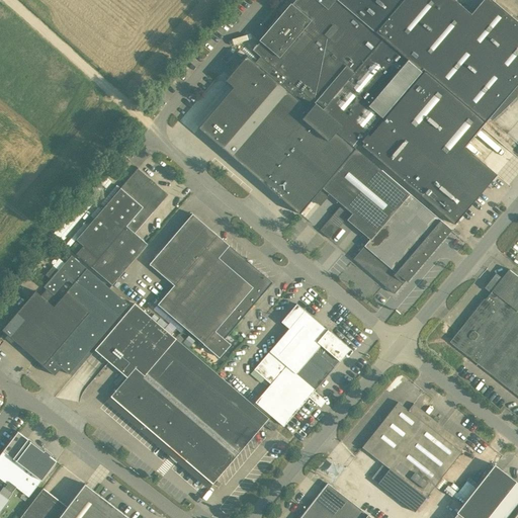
[(232,89),(196,131),(296,216),(297,217),(299,214),(355,149),(361,142),(362,140),(367,134),(421,72),(420,71),(422,69),(425,71),(485,122),(488,119),(488,118),(517,83),(517,22),(491,0),(482,0),(470,14),(453,0),(294,0),(282,14),(279,19),(264,35),(256,46),(256,45),(253,49),(252,50),(260,57),(254,64),(246,57),(225,82),(232,89)]
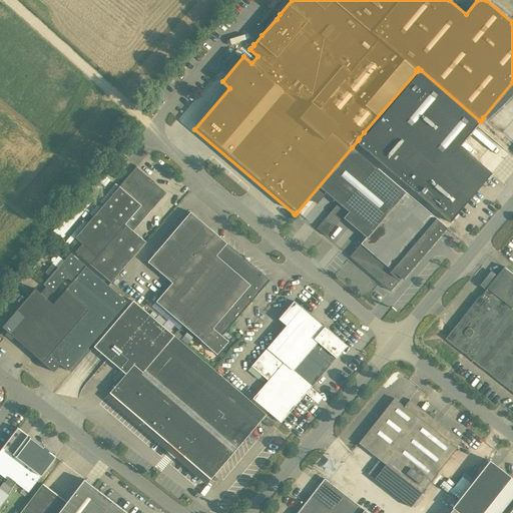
[(360,141),(358,144),(450,222),(455,215),(454,214),(485,178),(486,179),(492,173),(459,145),(480,121),(421,70),(367,134),(364,132),(359,138),(358,140),(360,141)]
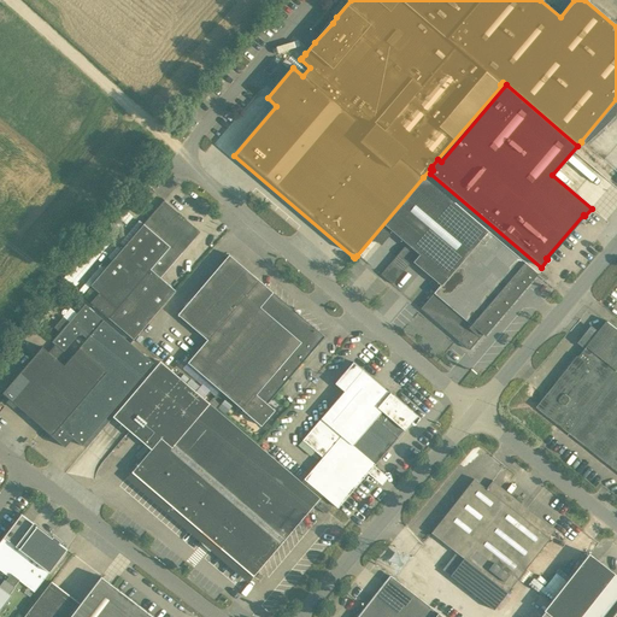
[(385,224),(372,238),(381,246),(393,231),(406,244),(400,251),(411,262),(418,253),(436,269),(429,277),(439,285),(418,307),(421,309),(469,350),(469,351),(482,335),(482,334),(480,333),(483,329),(533,271),(534,270),(454,203),(424,177),(385,224)]
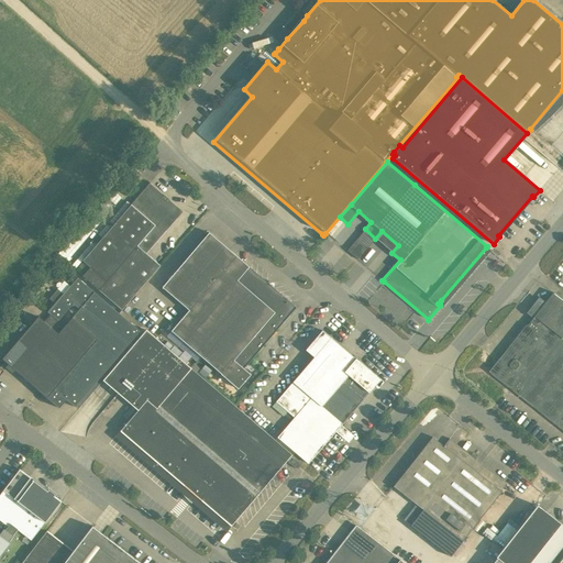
[(161,265),(146,253),(183,211),(150,183),(83,261),(90,267),(83,276),(122,310),(161,265)]
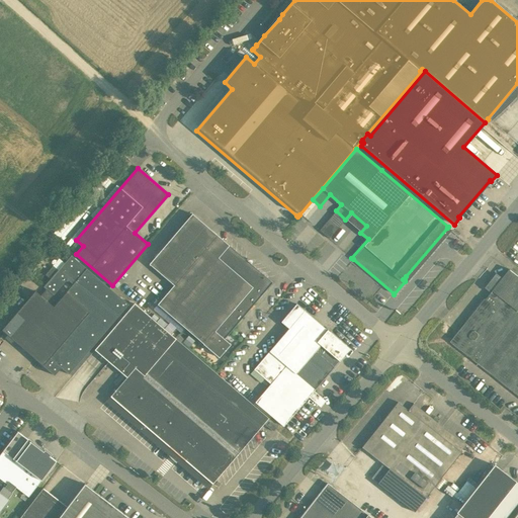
[(230,344),(224,339),(272,282),(192,214),(149,264),(173,285),(157,304),(219,357),(230,344)]
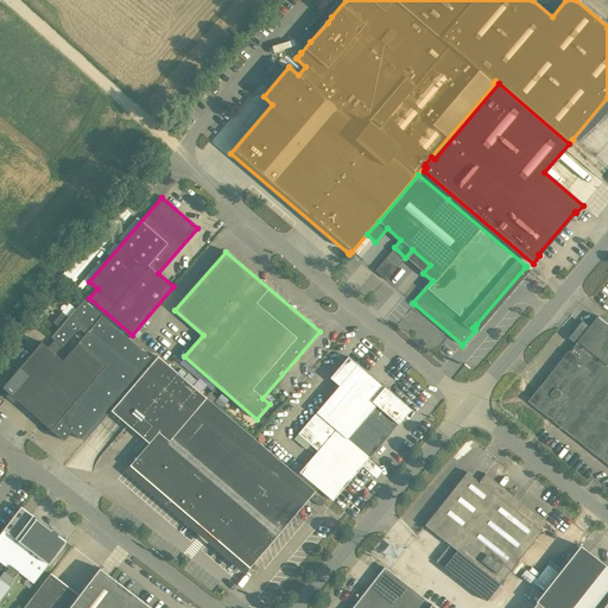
[(385,258),(374,271),(386,280),(397,268),(385,258)]
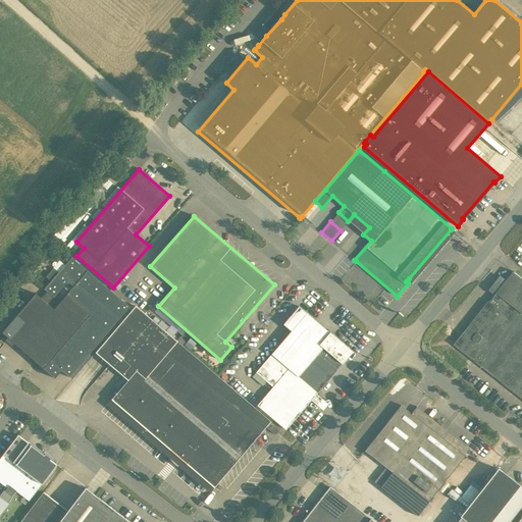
[(4,335),(3,337),(5,340),(7,342),(9,340),(54,378),(61,370),(68,377),(128,307),(71,258),(58,273),(53,269),(46,277),(51,281),(44,290),(46,292),(41,298),(35,294),(1,332),(4,335)]
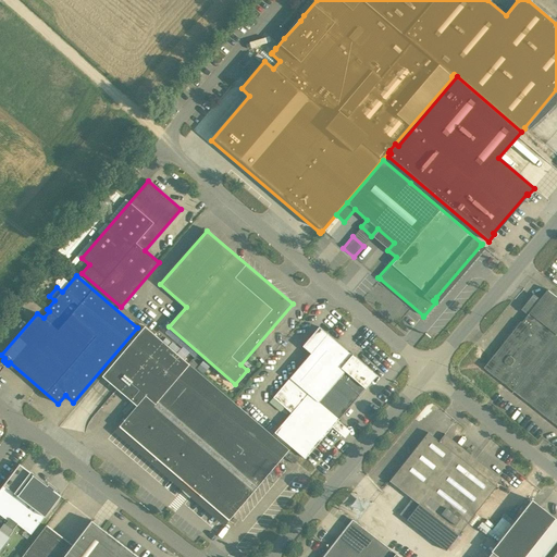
[(556,296),(548,289),(522,322),(521,321),(484,368),(556,425),(556,296)]
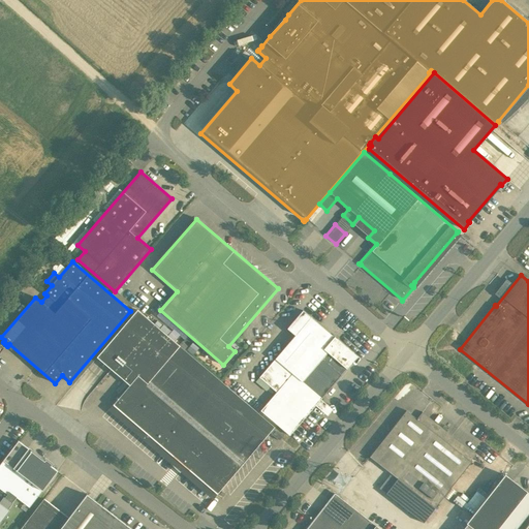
[(113,405),(217,494),(265,438),(274,427),(136,309),(96,356),(112,370),(129,385),(113,405)]
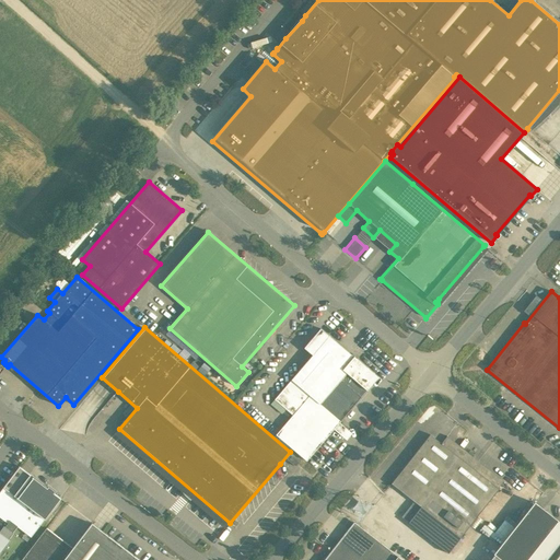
[(303,348),(312,356),(273,399),(269,405),(281,415),(286,409),(292,416),(276,435),(306,462),(334,429),(336,431),(341,424),(339,422),(377,377),(353,357),(321,329),(303,348)]
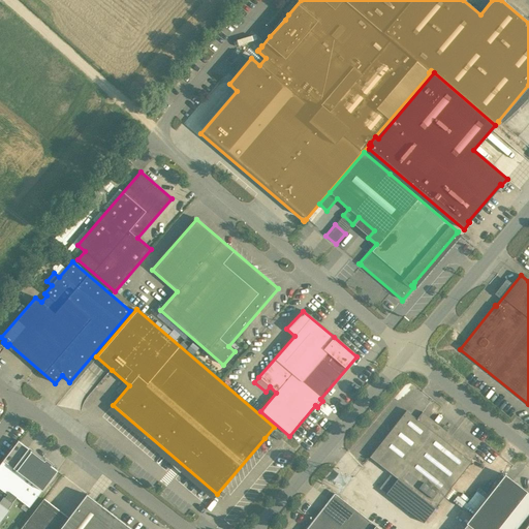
[(198,349),(192,344),(186,350),(192,355),(198,349)]
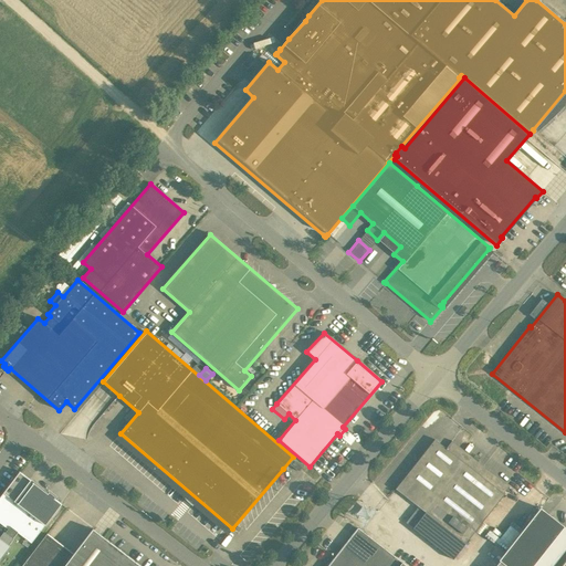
[(435,439),(395,489),(425,512),(413,526),(412,527),(453,559),(502,496),(504,494),(503,493),(509,486),(478,461),(479,460),(474,457),(473,458),(451,441),(446,448),(435,439)]
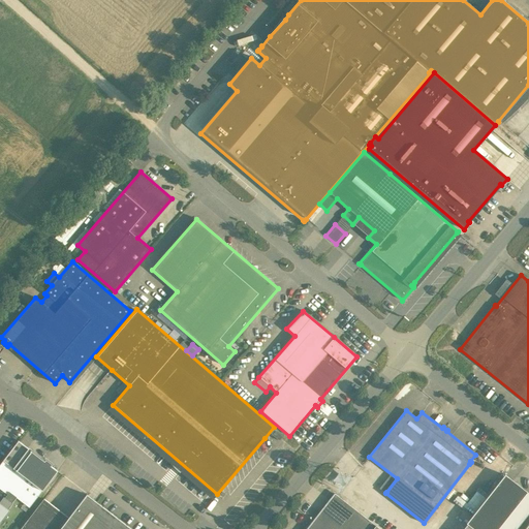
[(274,428),(270,433),(279,441),(283,436),(274,428)]
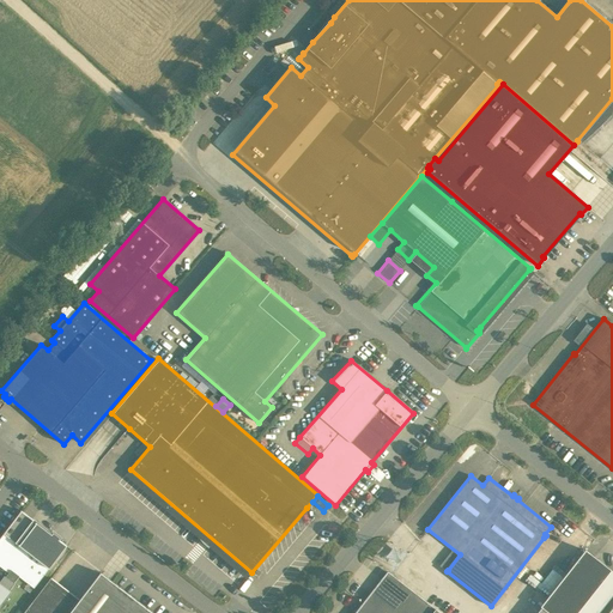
[(0,612),(12,612),(66,546),(58,540),(59,538),(53,532),(50,534),(20,511),(0,536),(0,612)]
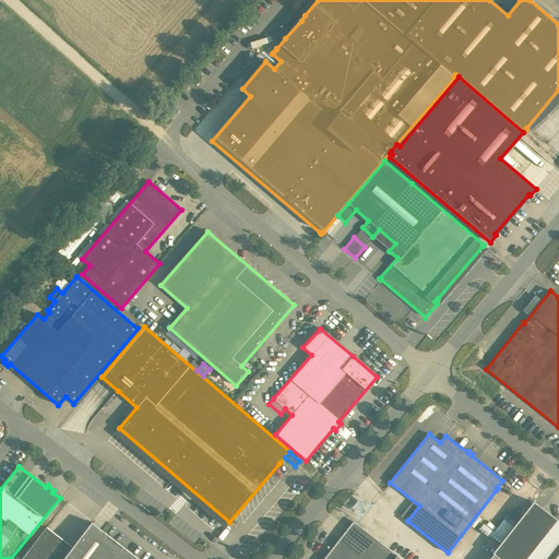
[(488,558),(545,558),(556,546),(558,540),(558,522),(534,502),(488,558)]
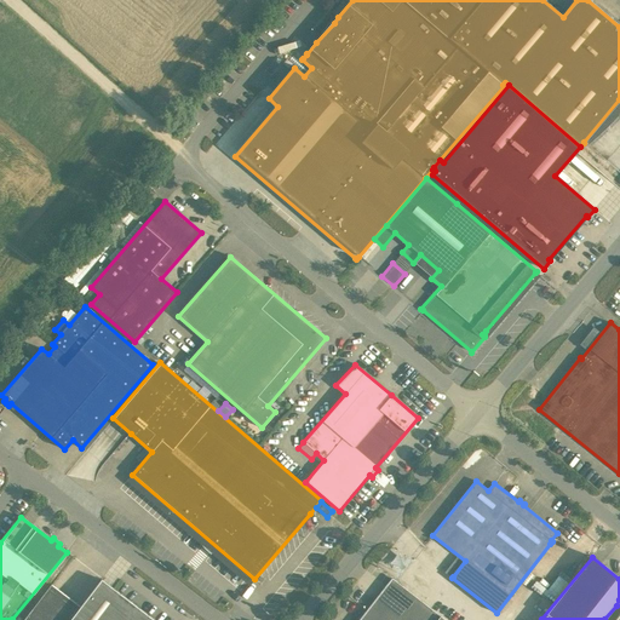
[(445,619),(401,586),(391,579),(359,619),(445,619)]
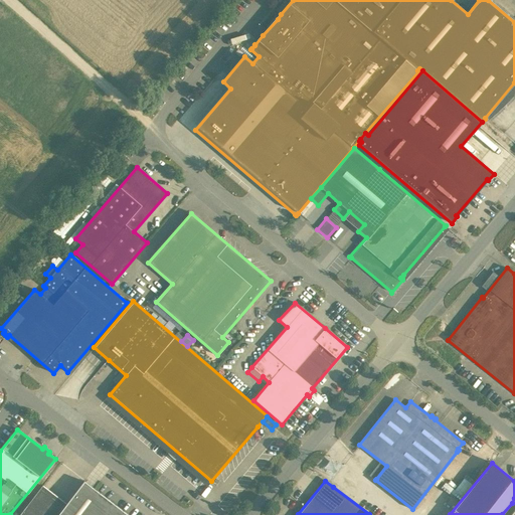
[(127,514),(83,482),(66,504),(44,486),(28,507),(26,506),(19,514),(127,514)]
